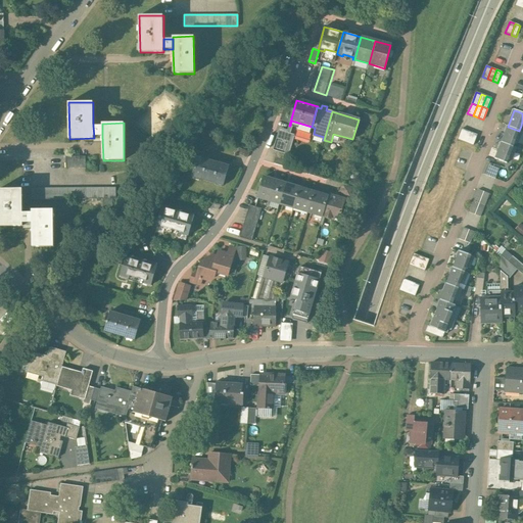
[(102,136),(102,126),(93,126),(93,136),(102,136)]
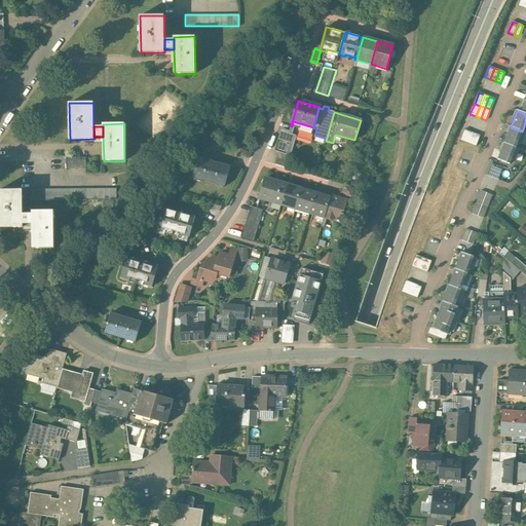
[(522,132),(511,127),(504,143),(516,148),(518,143),(522,132)]
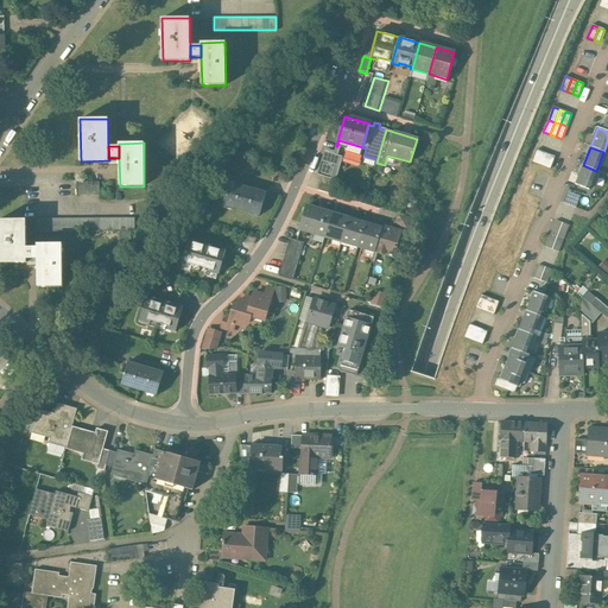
[(532,163),(538,165),(543,152),(537,150),(532,163)]
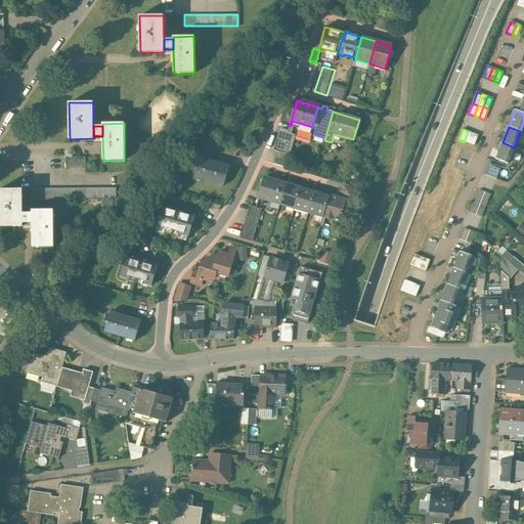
[(464,142),(469,144),(473,133),(468,131),(464,142)]
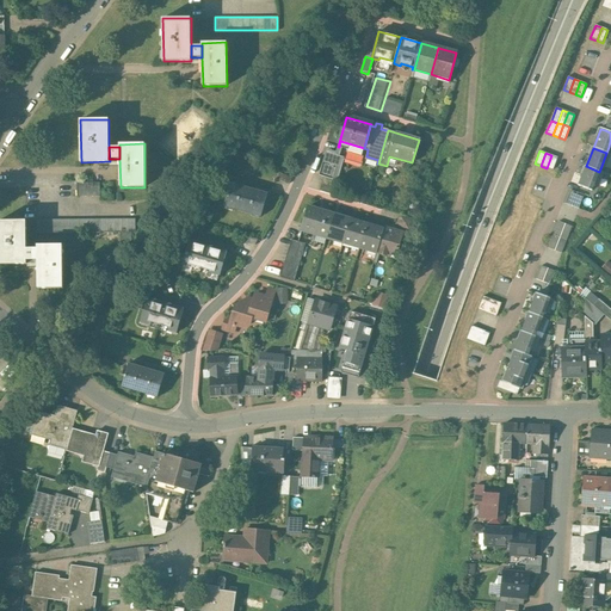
[(557,158),(551,155),(547,168),(553,171),(557,158)]
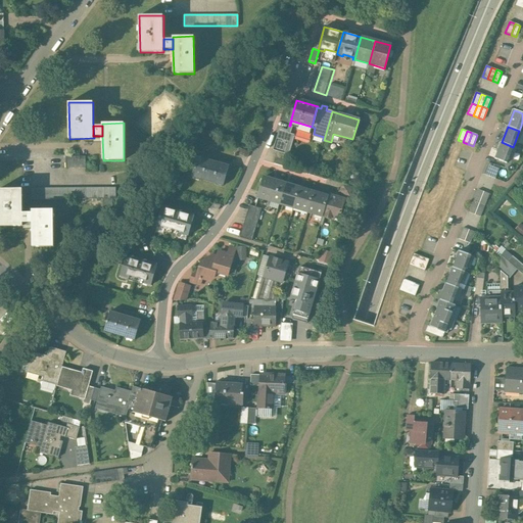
[(286,135),(284,141),(277,138),(273,150),(277,151),(289,155),(289,154),(285,153),(286,149),(290,150),(294,138),(286,135)]
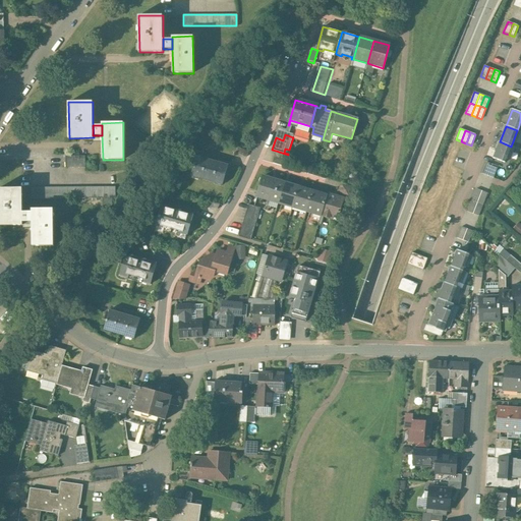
[(511,147),(500,141),(493,159),(505,163),(507,158),(511,147)]
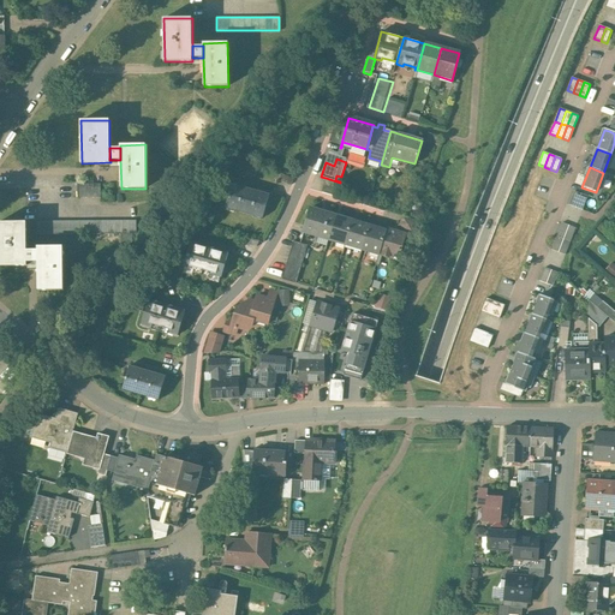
[(340,183),(326,178),(321,192),(335,197),(340,183)]
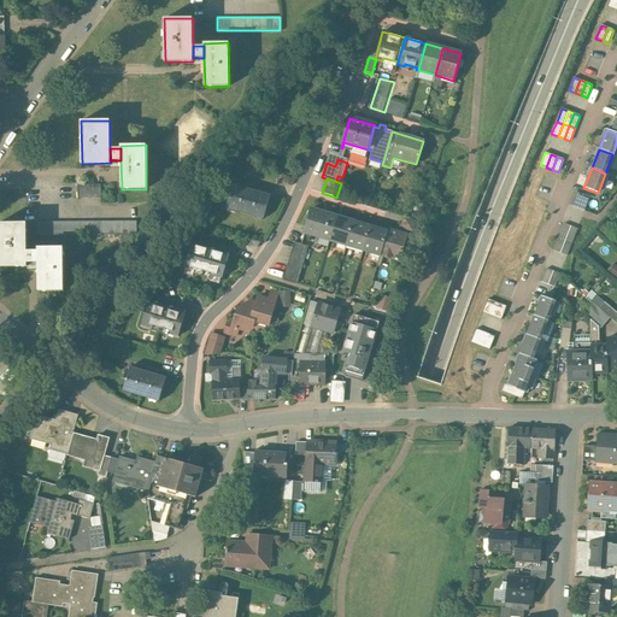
[(101,184),(78,184),(80,199),(101,198),(101,184)]
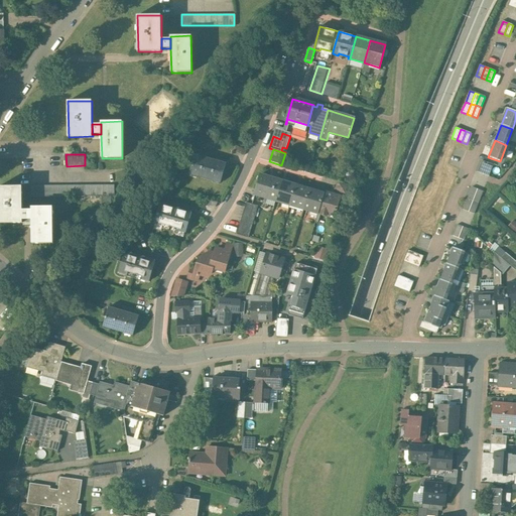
[(225,165),(195,155),(188,174),(219,184),(225,165)]
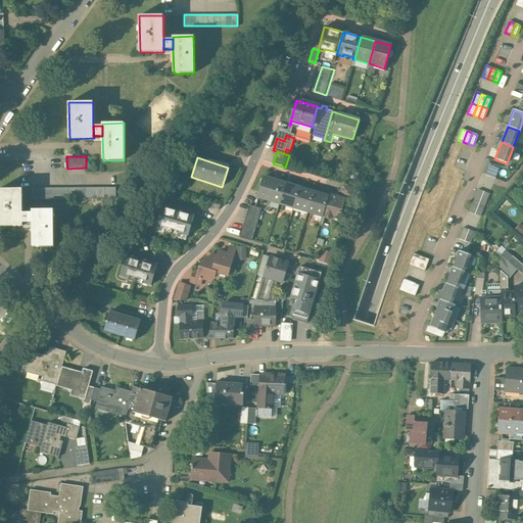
[(489,177),(494,165),(488,162),(484,175),(489,177)]
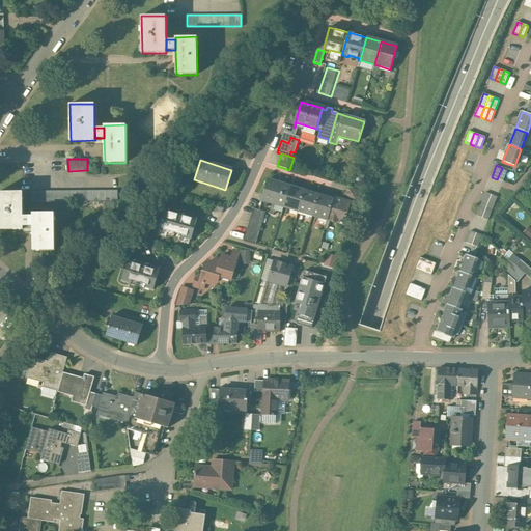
[(502,168),(497,179),(503,182),(507,170),(502,168)]
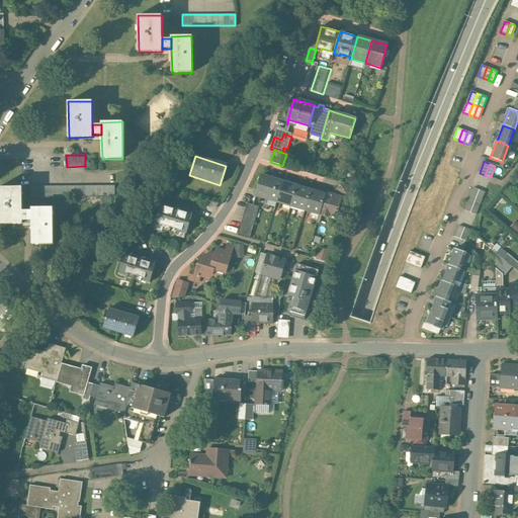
[(282,182),(261,176),(255,195),(269,199),(269,198),(277,200),(282,182)]
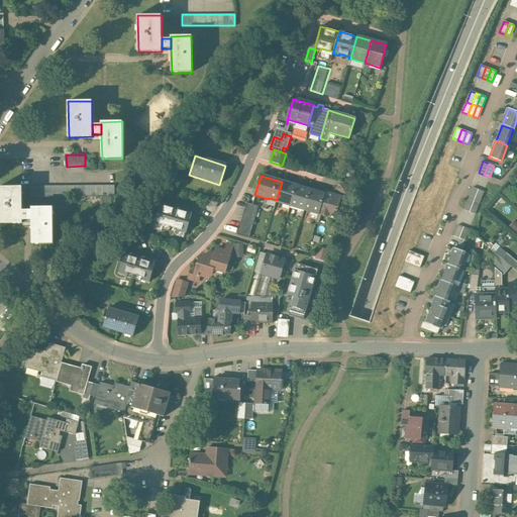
[(296,186),(282,182),(277,200),(276,201),(283,203),(284,202),(291,204),(296,186)]
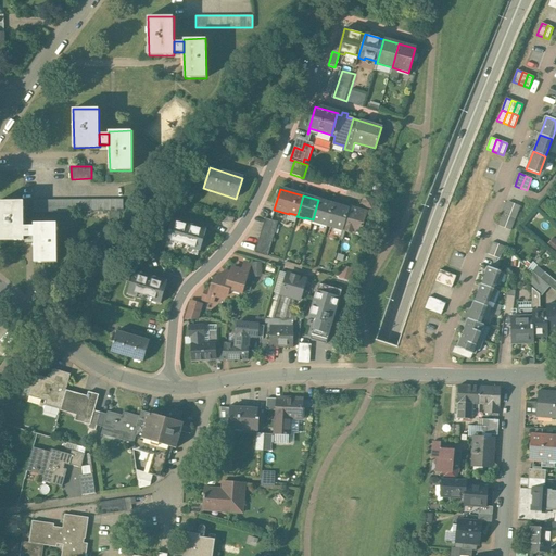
[(377,200),(364,196),(362,203),(367,210),(374,212),(377,200)]
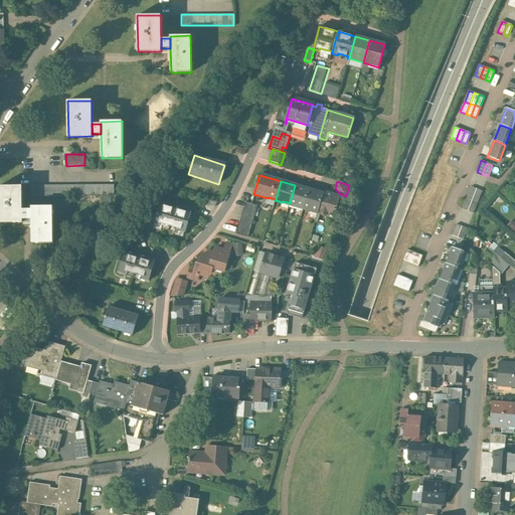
[(114,184),(30,185),(30,197),(114,196),(114,184)]
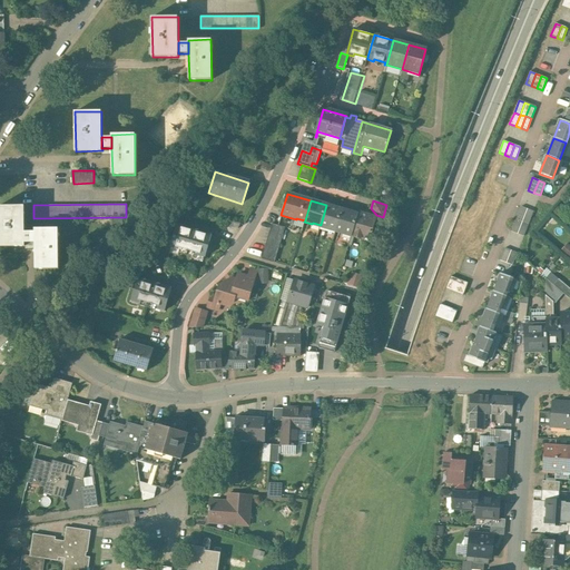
[(25,206),(0,205),(0,246),(25,246),(25,243),(25,233),(25,206)]
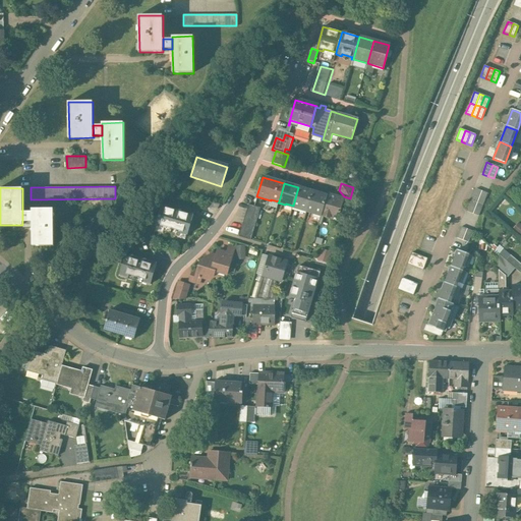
[(312,192),(298,187),(293,206),(292,208),(299,210),(300,208),(307,210),(312,192)]
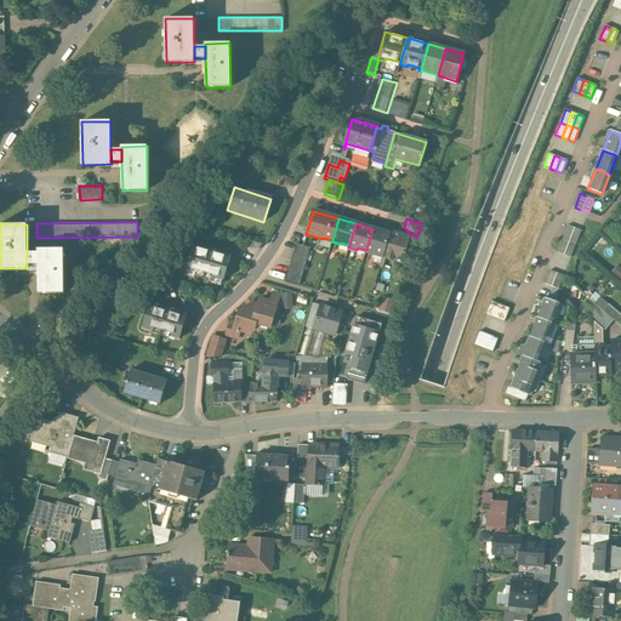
[(568,226),(562,239),(569,241),(575,228),(568,226)]
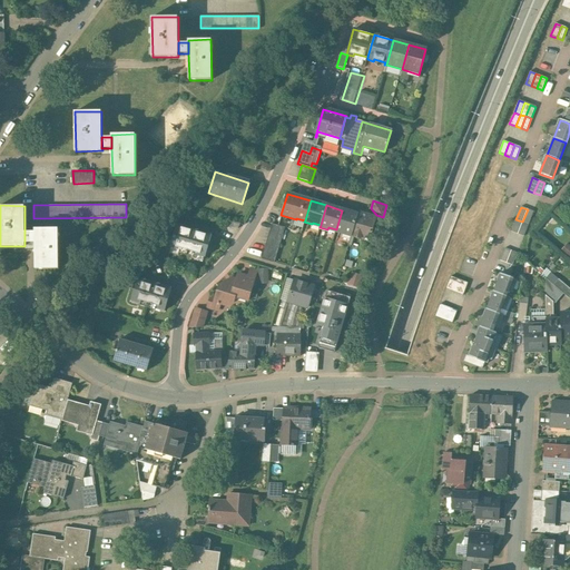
[(528,209),(522,222),(529,224),(533,212),(528,209)]
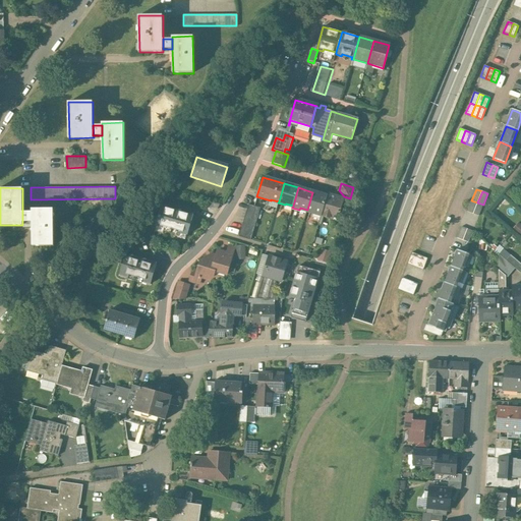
[(327,196),(312,192),(307,210),(306,212),(313,214),(314,212),(322,214),(327,196)]
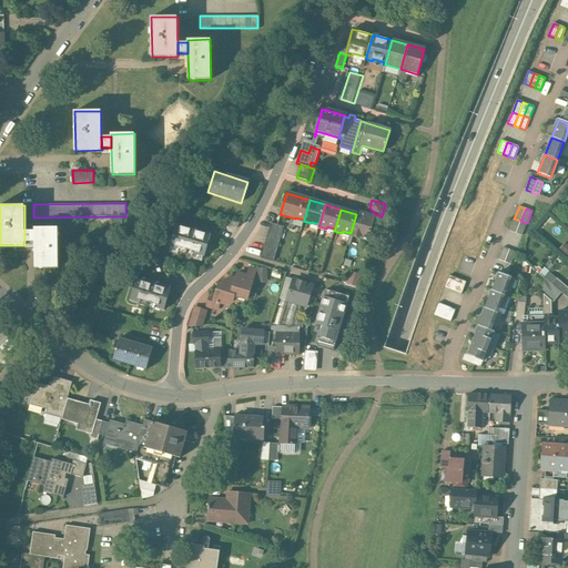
[(374,216),(357,212),(356,214),(351,233),(351,235),(363,239),(364,234),(368,235),(374,216)]
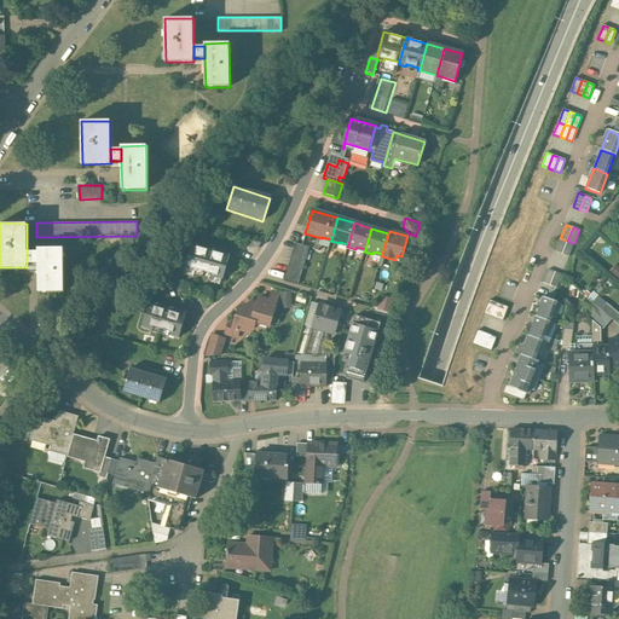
[(562,254),(567,241),(560,238),(555,252),(562,254)]
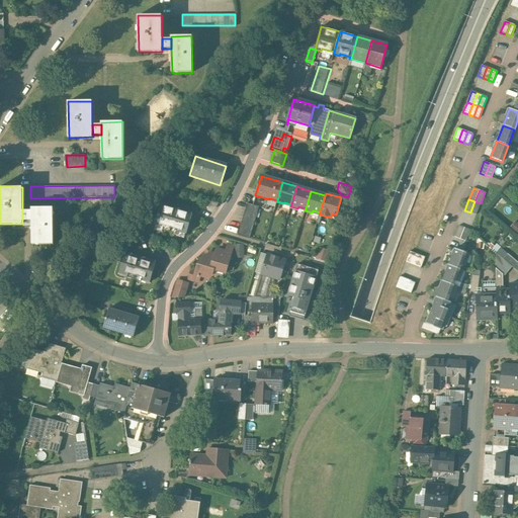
[(477,214),(481,203),(475,201),(470,212),(477,214)]
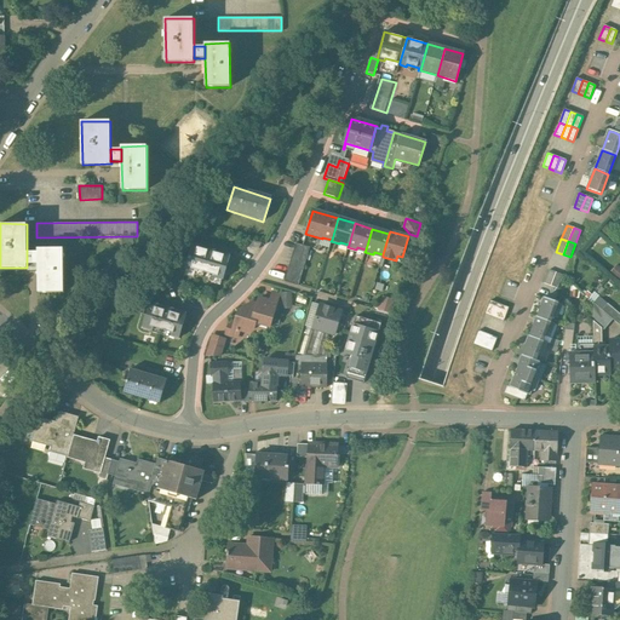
[(308,248),(293,245),(292,252),(305,257),(308,248)]
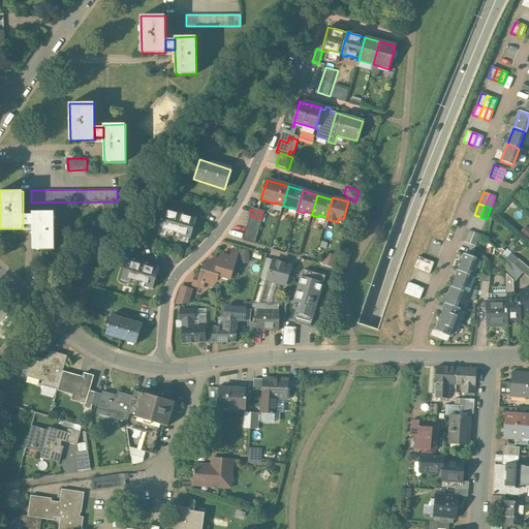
[(195,219),(164,210),(158,230),(189,240),(195,219)]
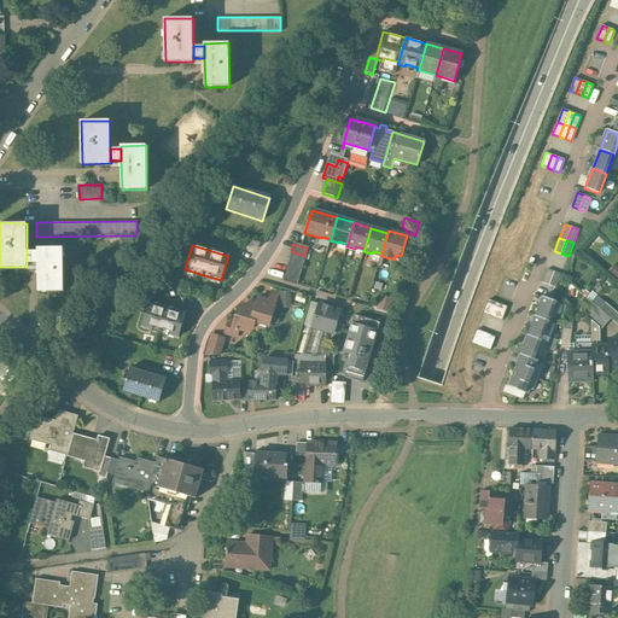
[(64,291),(63,248),(38,249),(39,263),(39,292),(64,291)]
